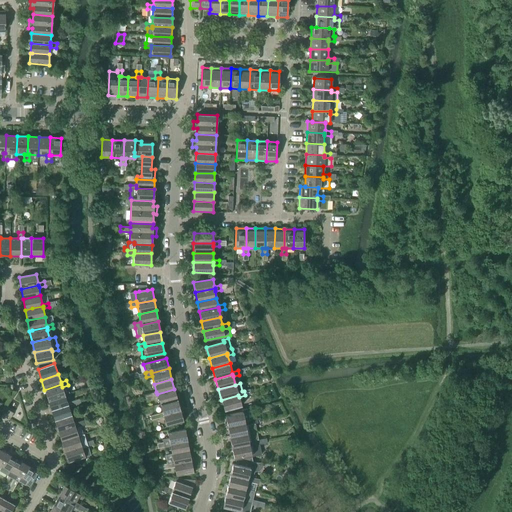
[(44,390),(48,400),(65,395),(69,393),(67,388),(71,386),(70,384),(68,385),(62,387),(61,384),(44,390)]
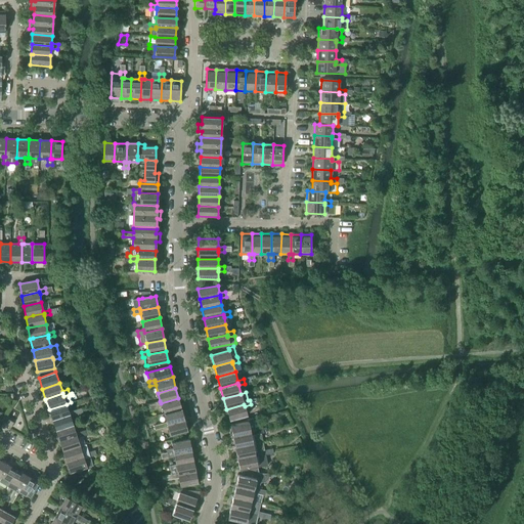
[(162,405),(164,413),(181,409),(178,398),(161,403),(160,401),(155,402),(156,407),(162,405)]
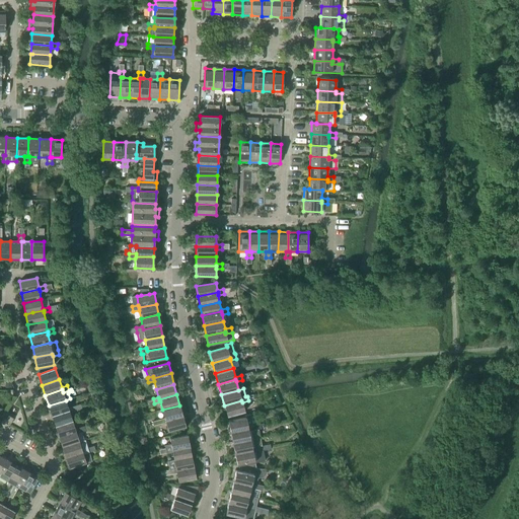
[(49,405),(52,417),(69,411),(70,413),(76,411),(74,406),(68,409),(66,400),(49,405)]
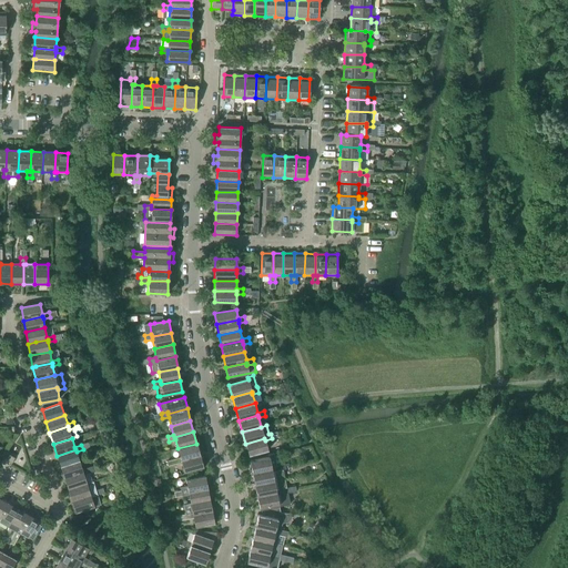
[(264,438),(245,444),(249,456),(267,450),(265,440),(264,438)]
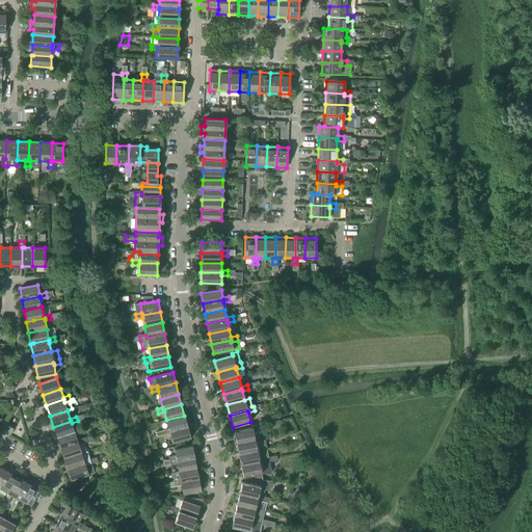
[(166,420),(168,429),(169,431),(187,426),(184,416),(166,420)]
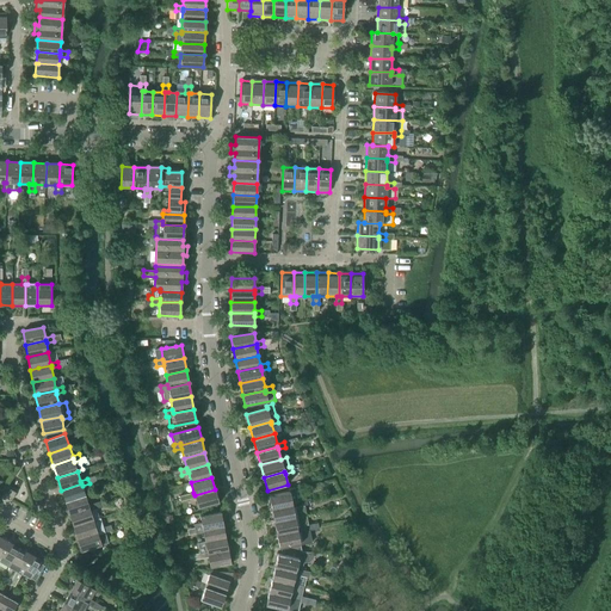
[(61,491),(65,503),(85,495),(82,486),(81,483),(61,491)]
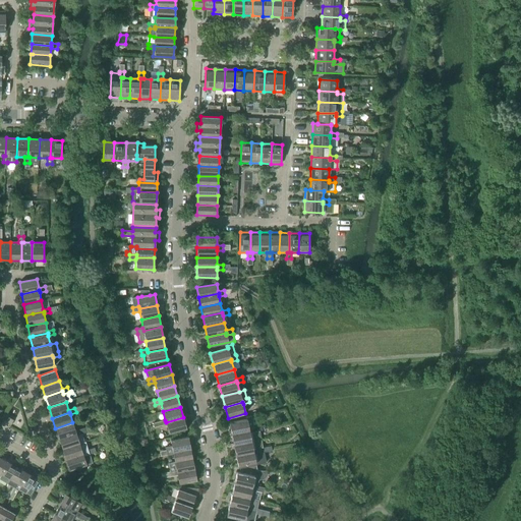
[(229,422),(231,435),(249,430),(249,432),(255,431),(254,427),(253,426),(251,416),(245,417),(245,418),(246,418),(246,419),(229,422)]
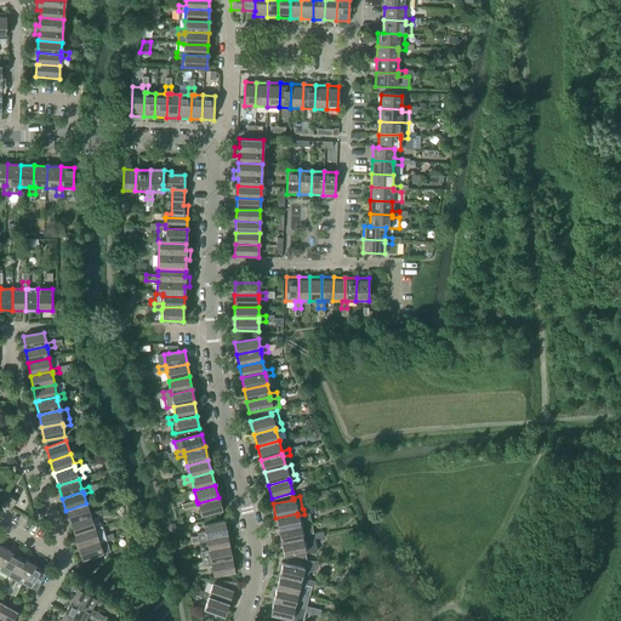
[(198,503),(197,501),(189,502),(191,508),(198,506),(201,517),(222,511),(218,497),(198,503)]
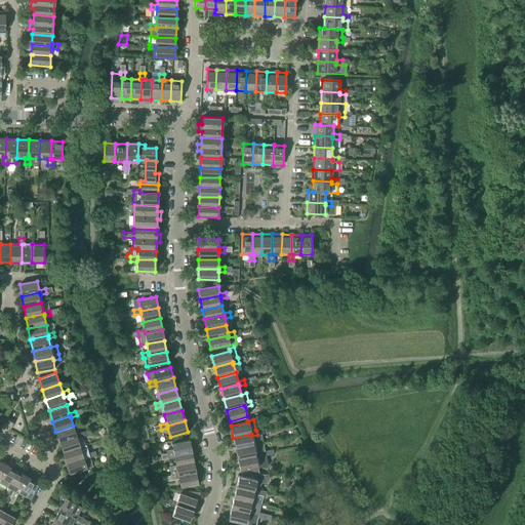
[(55,432),(59,442),(77,437),(77,439),(83,437),(82,432),(76,434),(73,426),(55,432)]
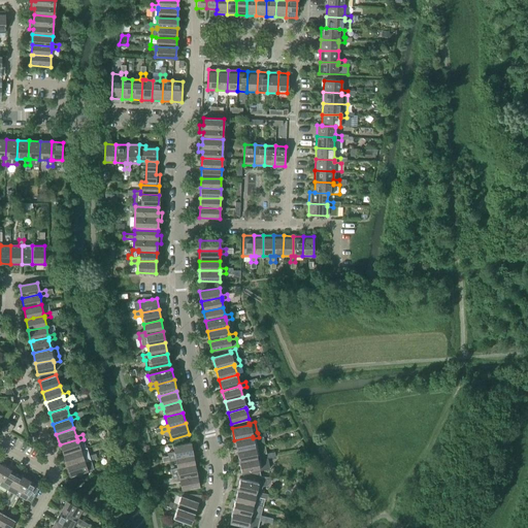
[(234,440),(236,451),(265,446),(263,436),(259,437),(253,438),(253,436),(234,440)]
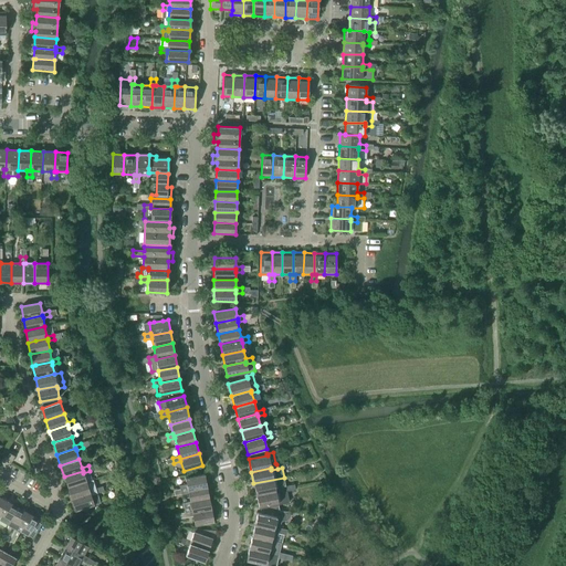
[(64,477),(67,489),(86,482),(83,473),(83,471),(64,477)]
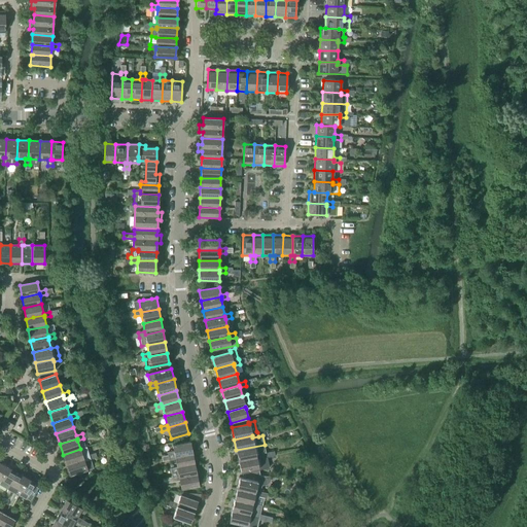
[(169,460),(175,459),(174,457),(192,453),(190,442),(172,445),(173,451),(167,453),(168,455),(169,460)]
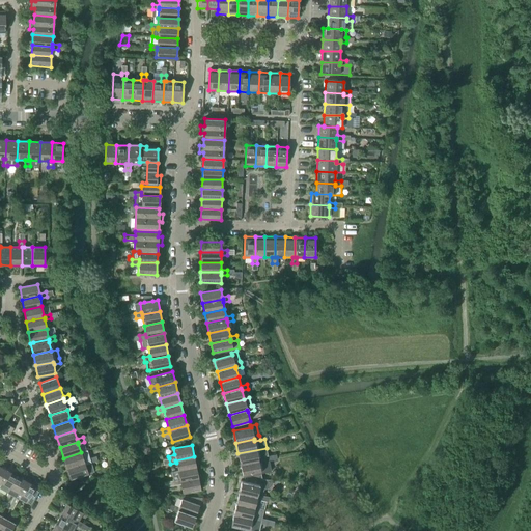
[(238,453),(241,465),(258,460),(259,464),(266,462),(264,457),(269,456),(267,448),(238,453)]
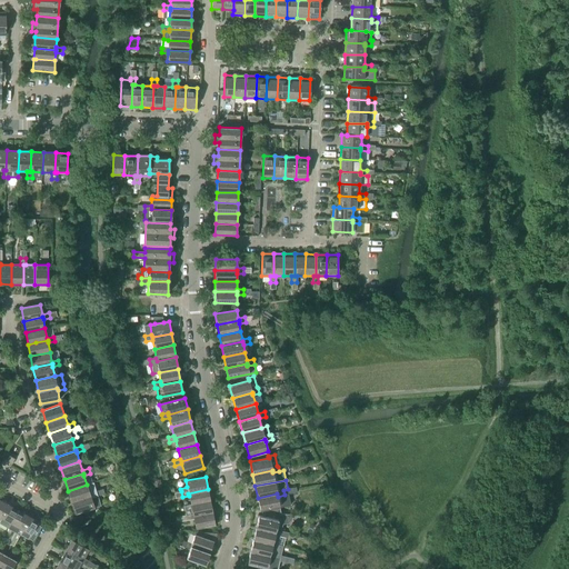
[(68,491),(71,502),(90,496),(91,498),(98,496),(97,491),(90,493),(87,485),(68,491)]
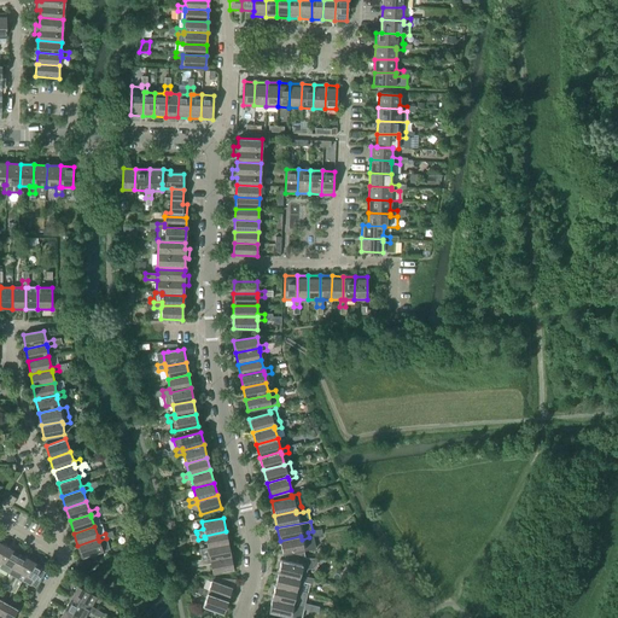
[(286,553),(287,557),(305,558),(304,551),(316,548),(314,537),(316,536),(315,530),(313,531),(308,532),(309,537),(302,540),(301,536),(280,541),(283,554),(286,553)]
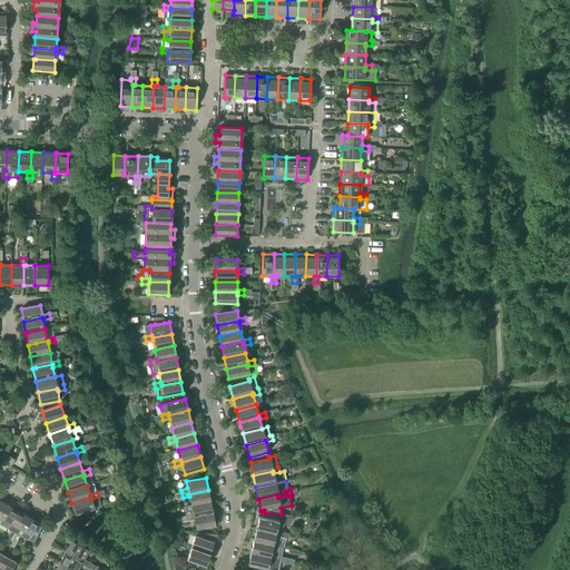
[(189,497),(192,505),(210,502),(208,490),(188,494),(189,497)]
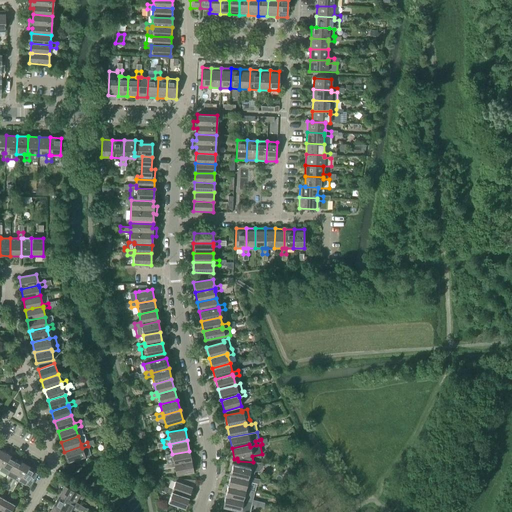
[(81,446),(64,452),(68,462),(91,455),(88,446),(82,448),(81,446)]
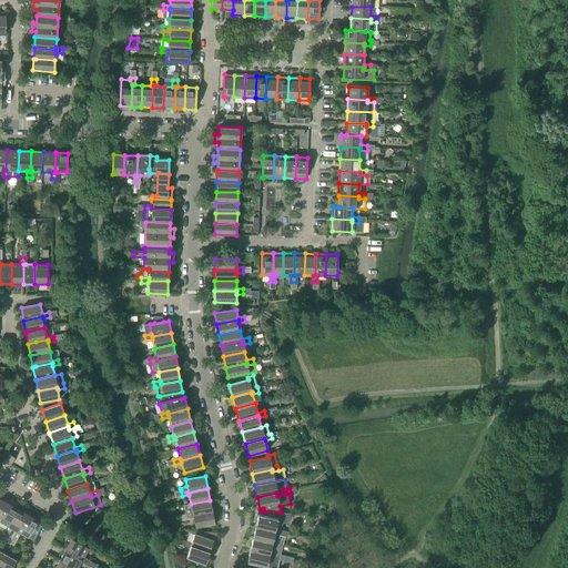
[(183,505),(185,515),(192,513),(193,516),(212,513),(210,500),(191,504),(183,505)]
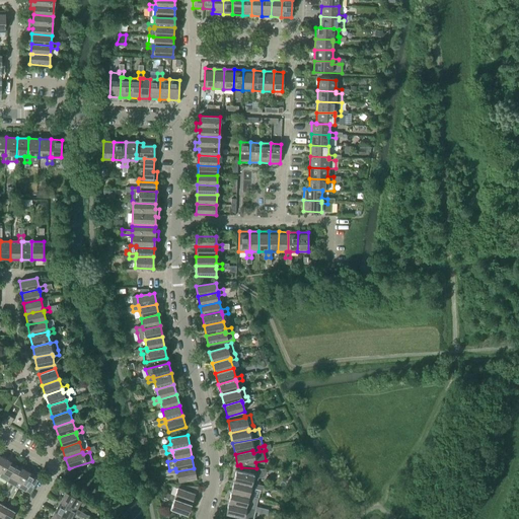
[(0,476),(6,480),(15,465),(6,459),(0,469),(0,476)]
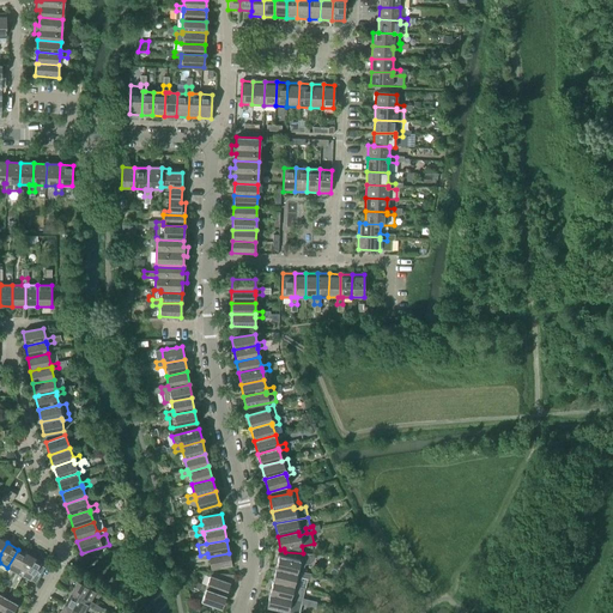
[(7,568),(17,572),(19,574),(30,556),(18,550),(7,568)]
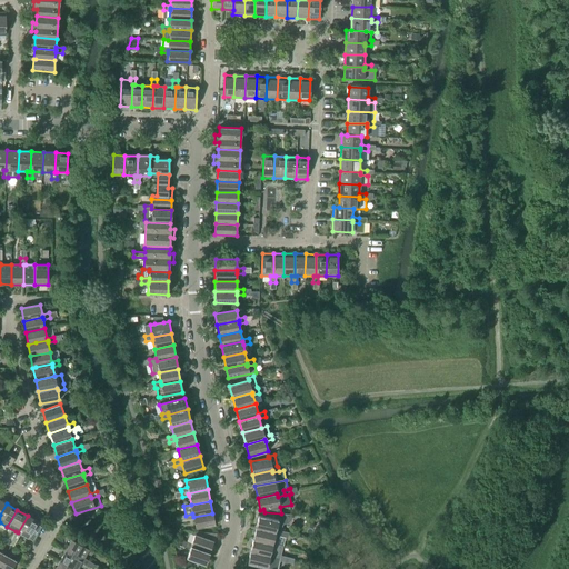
[(259,516),(256,528),(275,532),(275,535),(285,538),(288,538),(289,533),(281,531),(282,523),(288,523),(291,520),(292,518),(292,515),(281,513),(265,512),(265,513),(263,517),(259,516)]
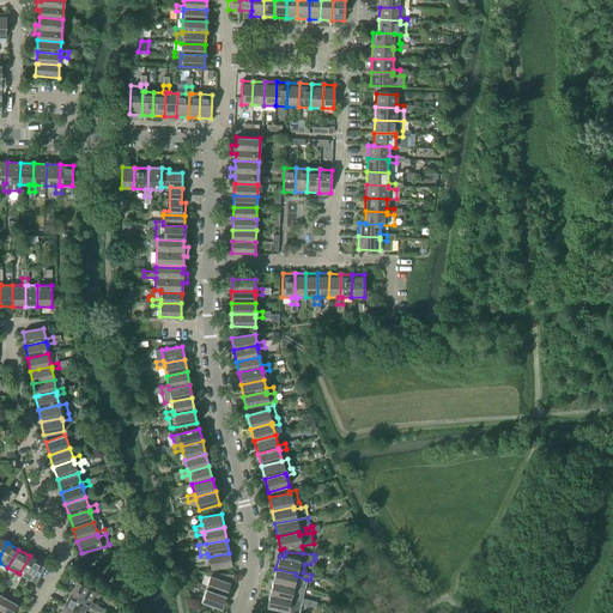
[(207,553),(200,556),(201,560),(208,559),(211,570),(231,565),(229,553),(208,557),(207,553)]
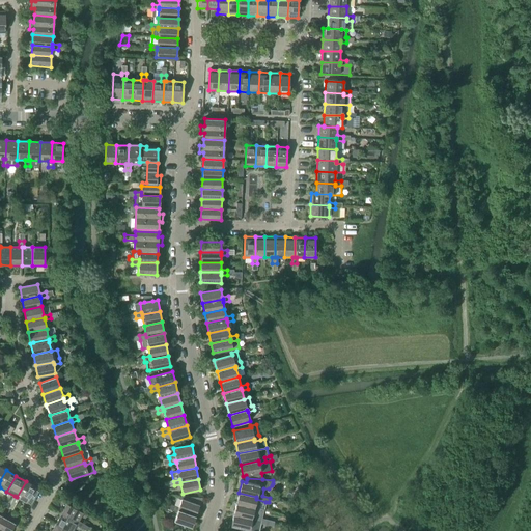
[(17,497),(15,496),(11,502),(16,504),(19,499),(31,505),(38,492),(34,490),(36,486),(26,481),(17,497)]
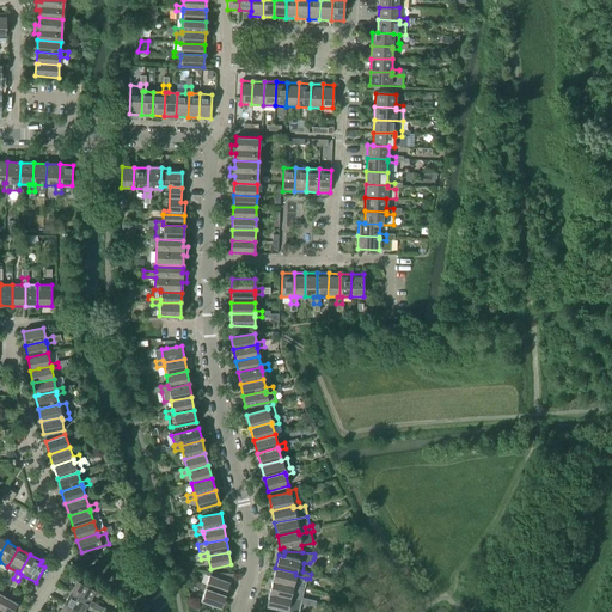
[(275,568),(271,580),(304,588),(306,579),(295,575),(295,573),(275,568)]
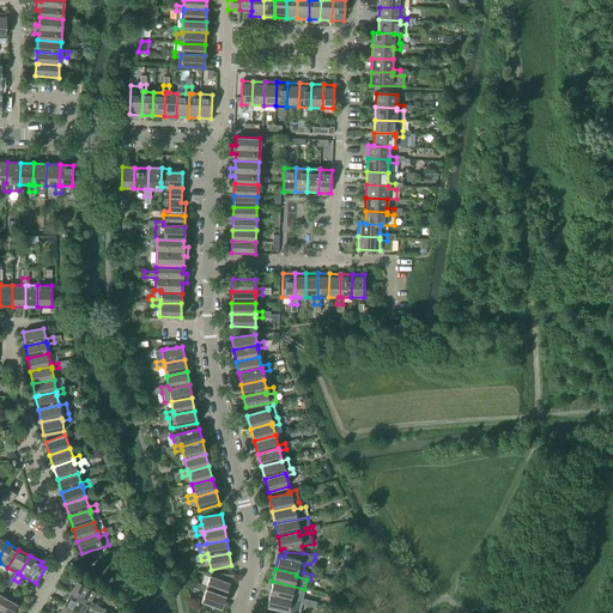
[(210,576),(206,586),(205,589),(225,596),(230,583),(210,576)]
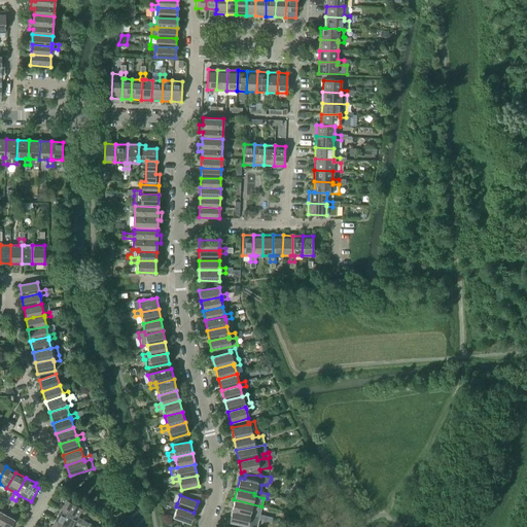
[(234,499),(232,511),(249,515),(249,517),(255,519),(256,514),(259,515),(261,506),(234,499)]
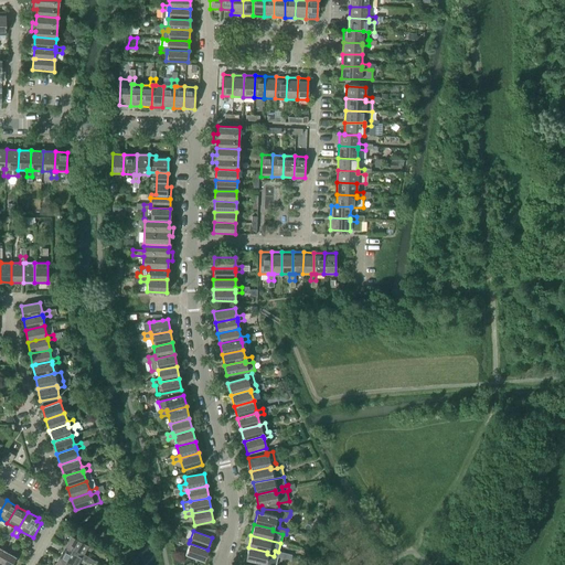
[(71,536),(65,547),(82,556),(81,558),(86,563),(89,557),(83,554),(88,546),(71,536)]
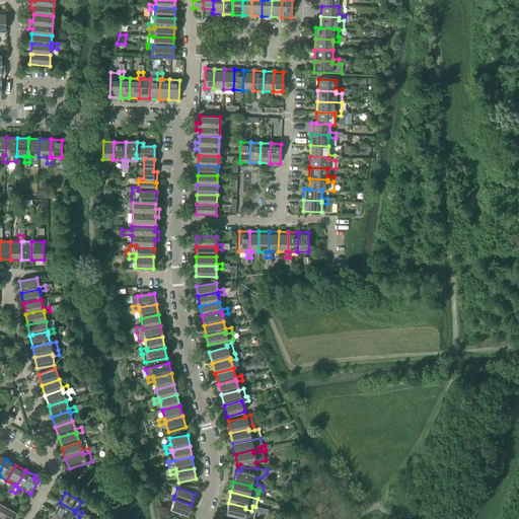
[(173,499),(174,496),(168,494),(167,499),(173,501),(170,509),(187,515),(191,505),(173,499)]
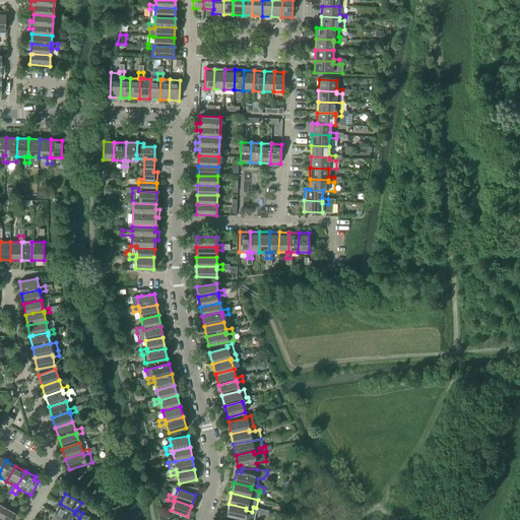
[(0,504),(0,517),(4,519),(10,519),(14,513),(0,504)]
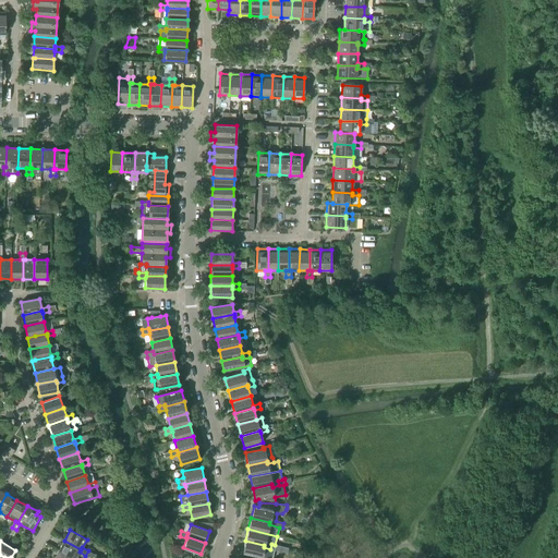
[(64,541),(58,550),(71,557),(75,557),(80,552),(81,549),(64,541)]
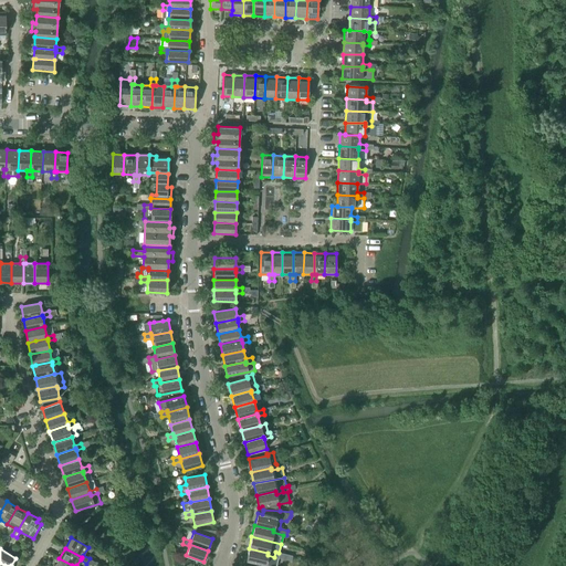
[(268,553),(249,548),(245,561),(269,565),(275,565),(278,558),(284,559),(285,554),(279,553),(275,552),(274,557),(268,555),(268,553)]
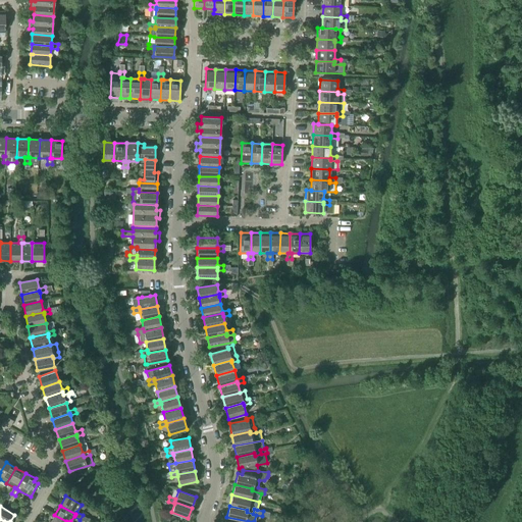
All buildings are outlined.
